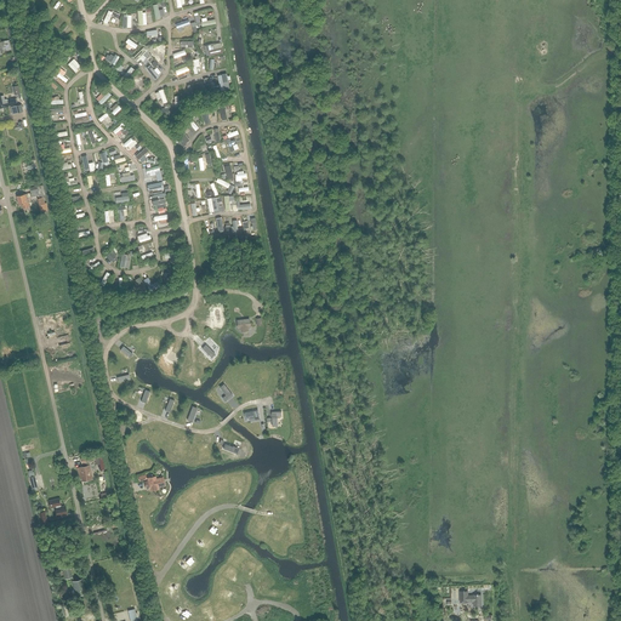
[(158,4),(153,5),(157,18),(165,17),(163,9),(159,10),(158,4)]
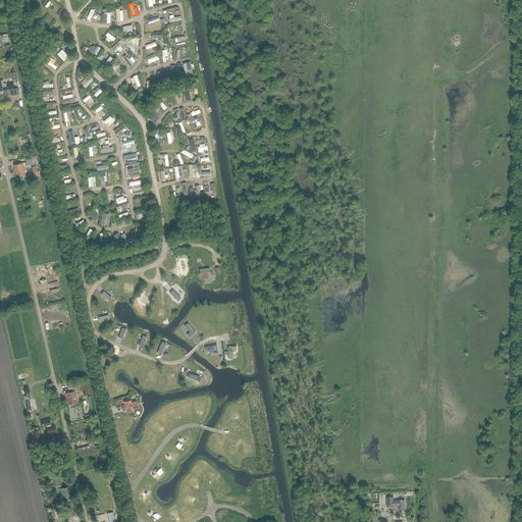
[(92,8),(87,17),(92,19),(96,10),(92,8)]
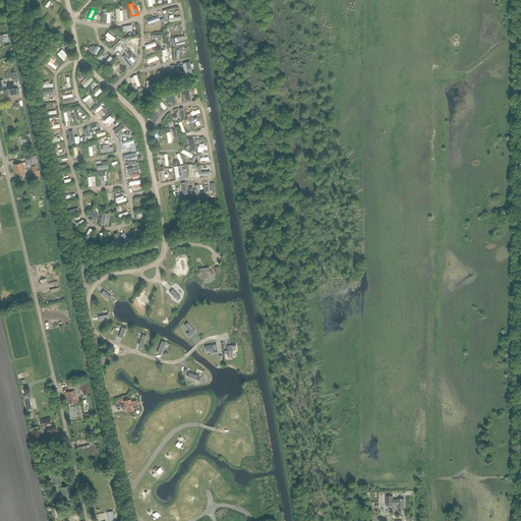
[(124,20),(123,10),(127,10),(127,8),(116,8),(116,21),(124,20)]
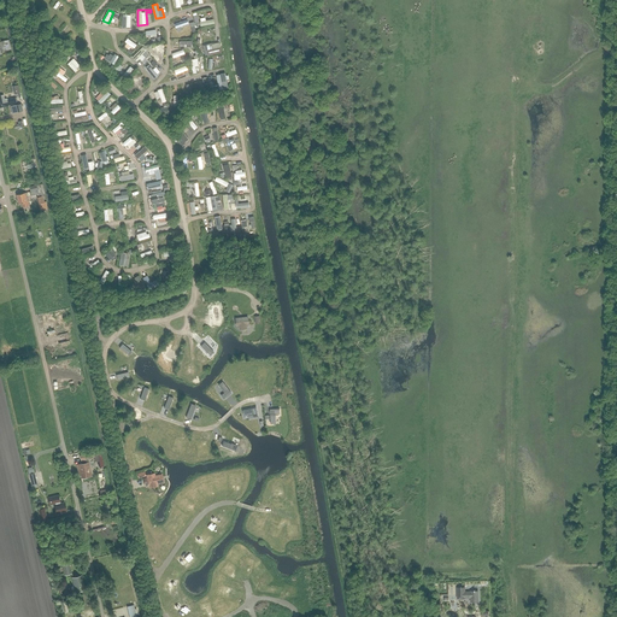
[(127,42),(125,46),(130,50),(133,47),(135,48),(137,45),(128,37),(125,41),(127,42)]
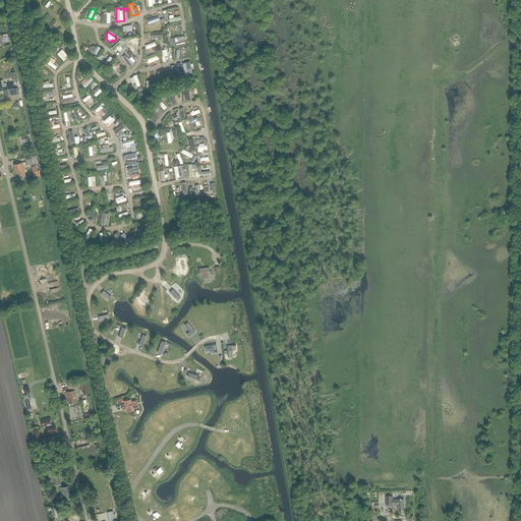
[(182,41),(181,37),(172,38),(173,46),(187,44),(186,40),(182,41)]
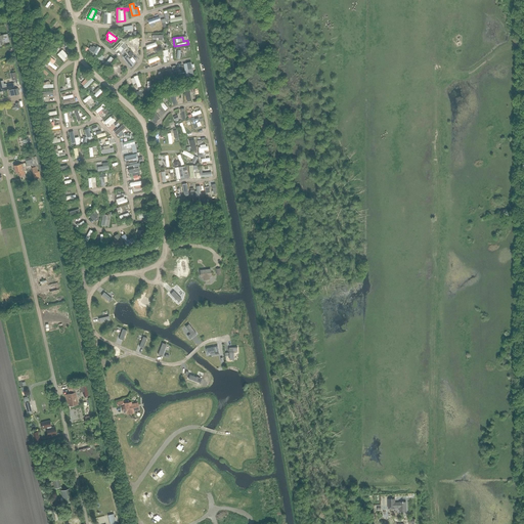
[(122,40),(114,48),(116,51),(122,45),(125,48),(127,46),(122,40)]
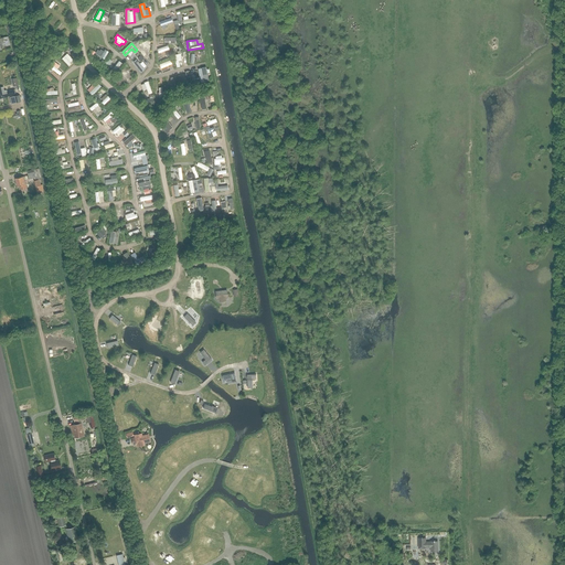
[(142,51),(146,56),(149,54),(144,44),(138,48),(140,52),(142,51)]
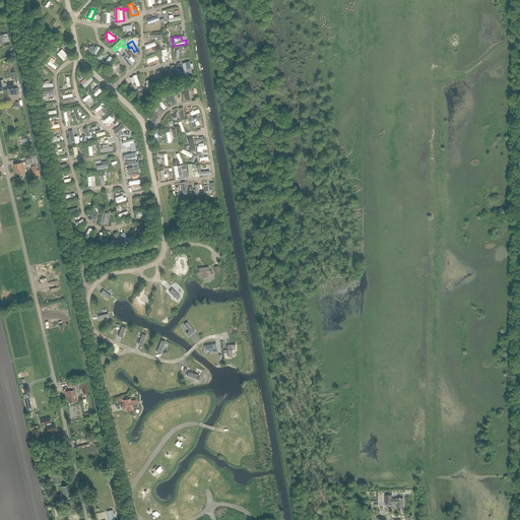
[(93,45),(90,50),(96,54),(101,47),(96,45),(95,47),(93,45)]
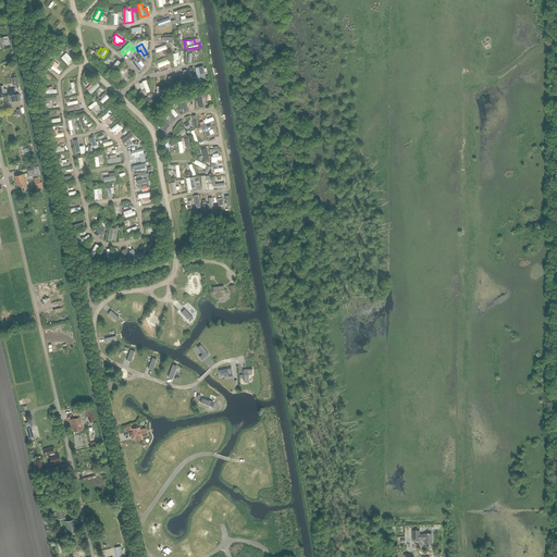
[(67,63),(73,58),(67,52),(62,57),(67,63)]
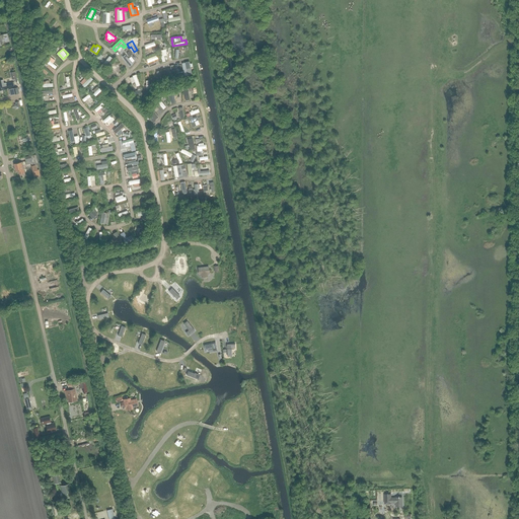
[(106,66),(114,58),(109,55),(103,63),(106,66)]
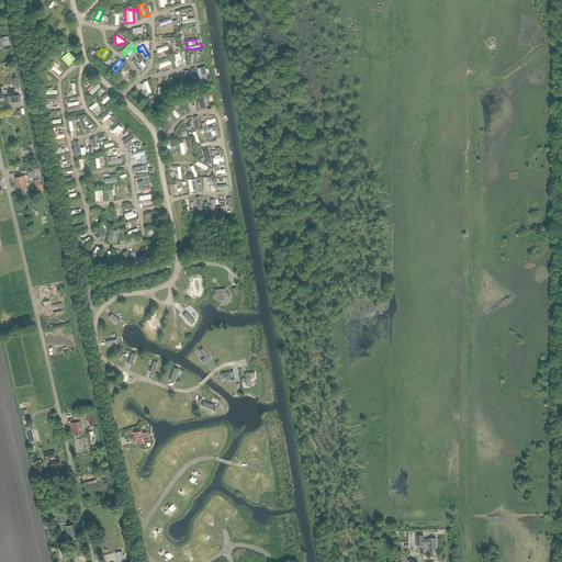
[(55,60),(52,64),(55,66),(53,68),(60,75),(63,71),(57,68),(60,65),(55,60)]
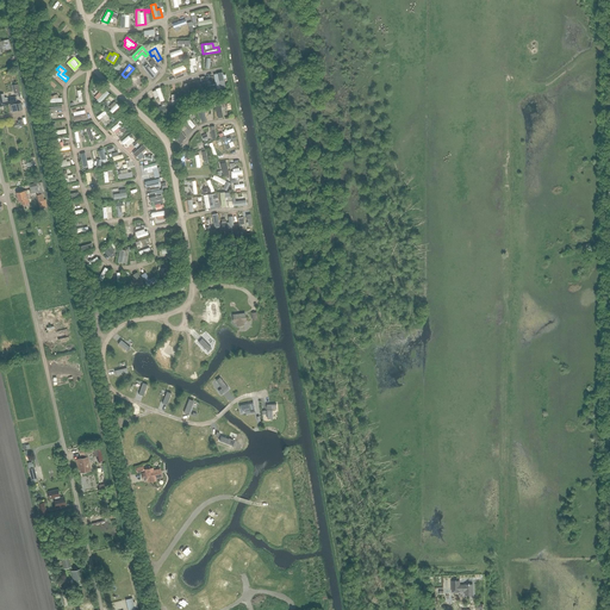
[(136,70),(129,79),(134,82),(141,74),(136,70)]
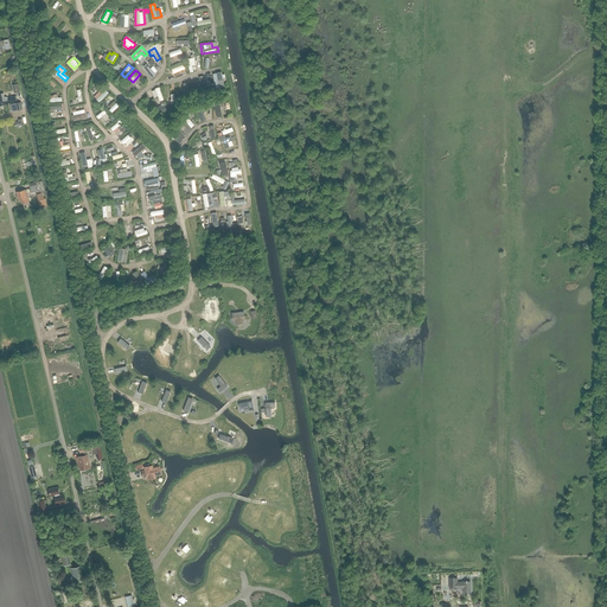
[(158,88),(154,90),(160,98),(164,97),(158,88)]
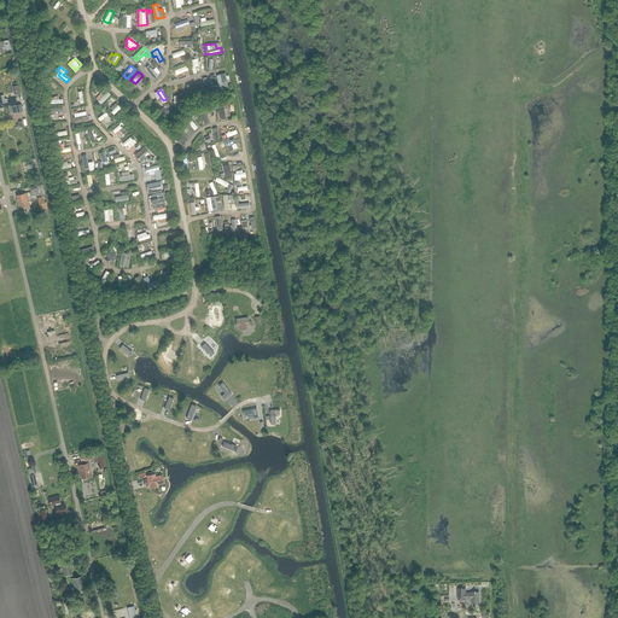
[(101,103),(109,97),(104,91),(97,98),(101,103)]
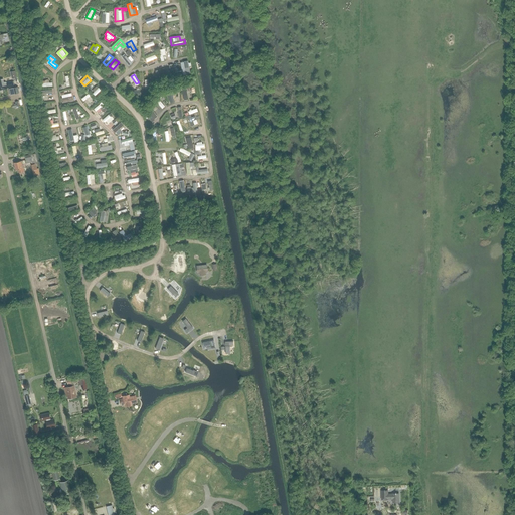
[(0,90),(5,89),(14,87),(13,81),(5,83),(6,86),(4,86),(3,80),(0,80),(0,90)]
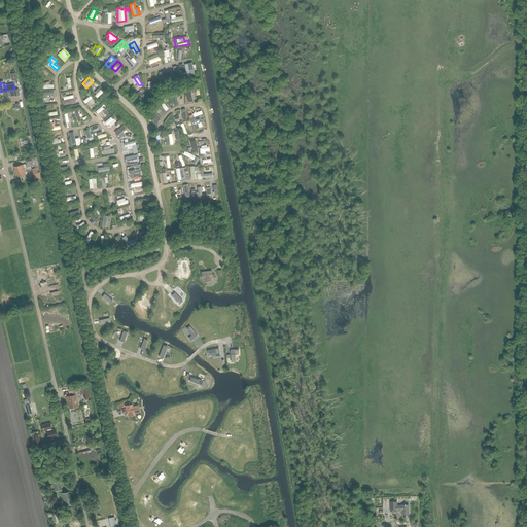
[(99,89),(94,93),(99,97),(103,93),(99,89)]
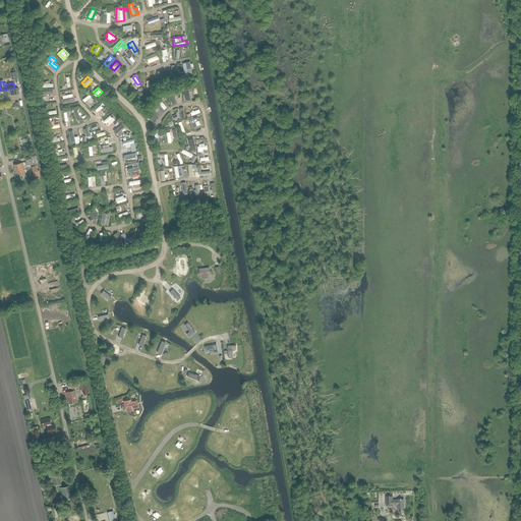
[(83,99),(85,102),(93,97),(91,94),(83,99)]
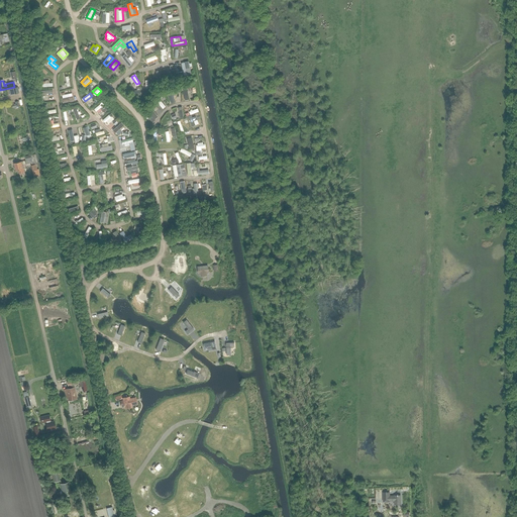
[(101,107),(105,104),(103,102),(95,108),(99,114),(103,111),(101,107)]
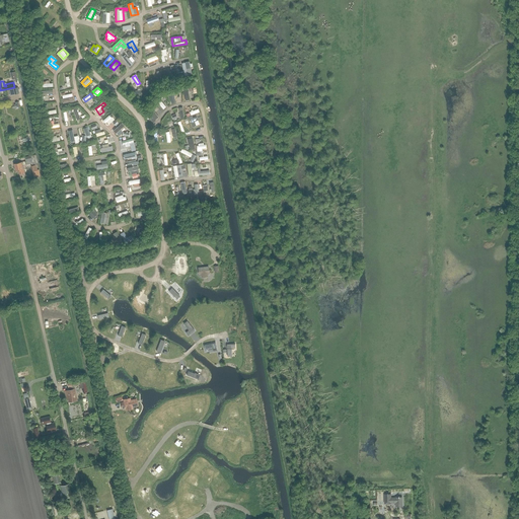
[(73,109),(77,120),(81,118),(78,108),(73,109)]
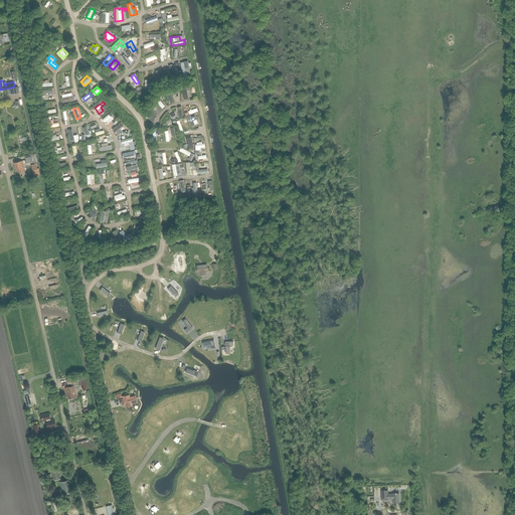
[(158,117),(153,109),(147,113),(151,121),(158,117)]
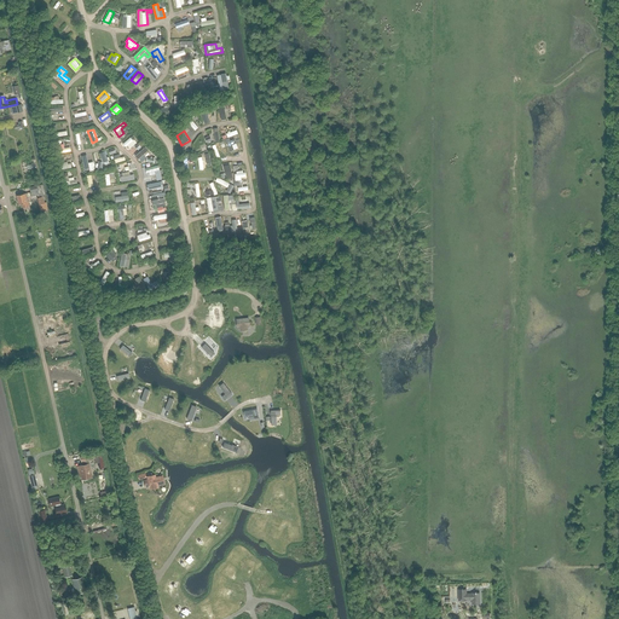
[(230,151),(238,148),(237,143),(241,140),(238,134),(225,139),(230,151)]
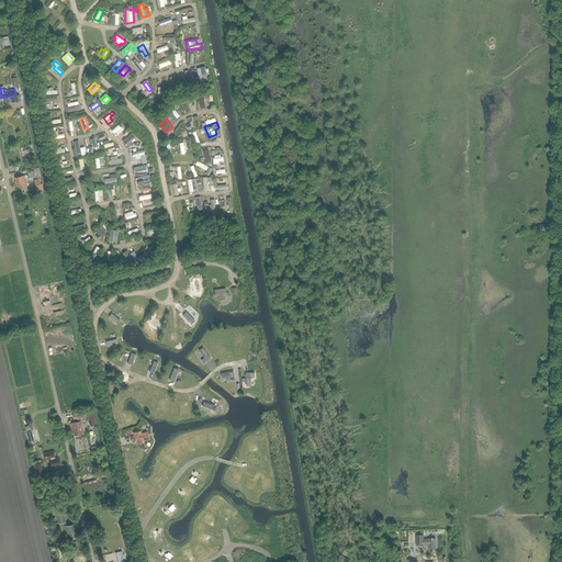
[(117,132),(119,134),(124,130),(120,124),(112,130),(114,134),(117,132)]
